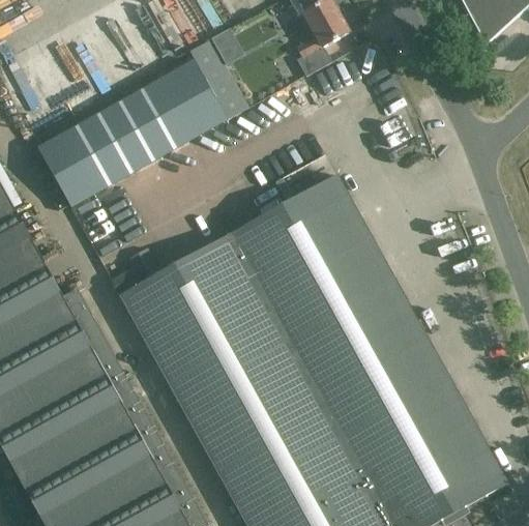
[(297,0),(303,10),(317,35),(296,47),(301,56),(296,59),(305,75),(331,59),(322,46),(348,31),(330,0),(297,0)]
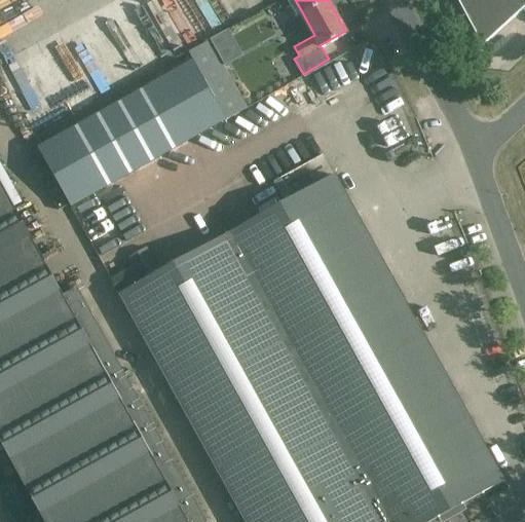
[(524,4),(524,0),(456,0),(481,44),(524,4)]
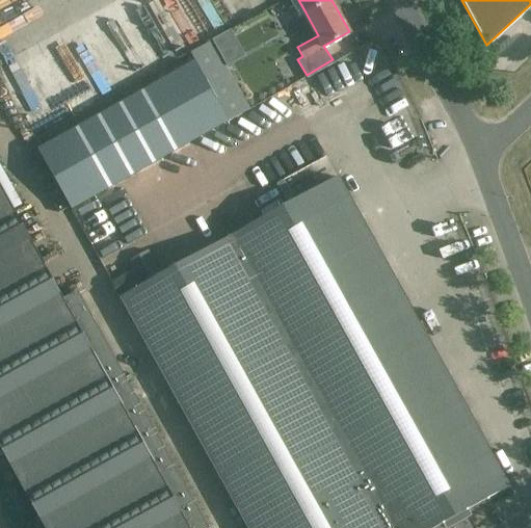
[(153,81),(37,147),(72,207),(228,120),(228,119),(194,58),(153,81)]
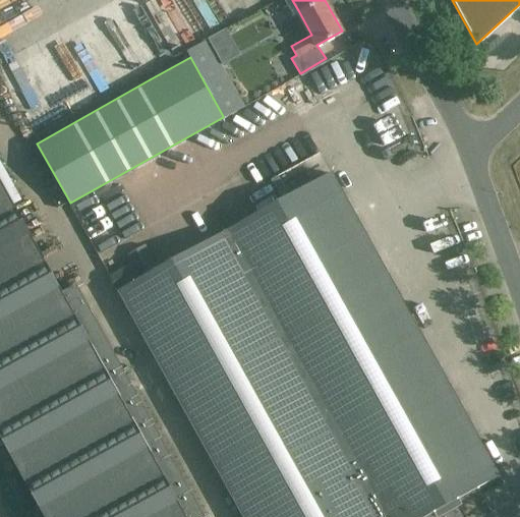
[(457,497),(499,473),(331,170),(117,289),(243,516),(419,516),(432,510),(436,516),(441,516),(444,516),(458,509),(460,502),(457,497)]
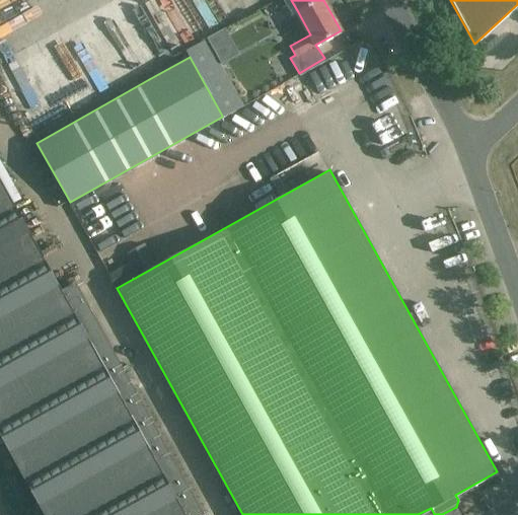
[(61,290),(0,178),(0,442),(3,440),(45,514),(201,514),(204,514),(75,282),(61,290)]
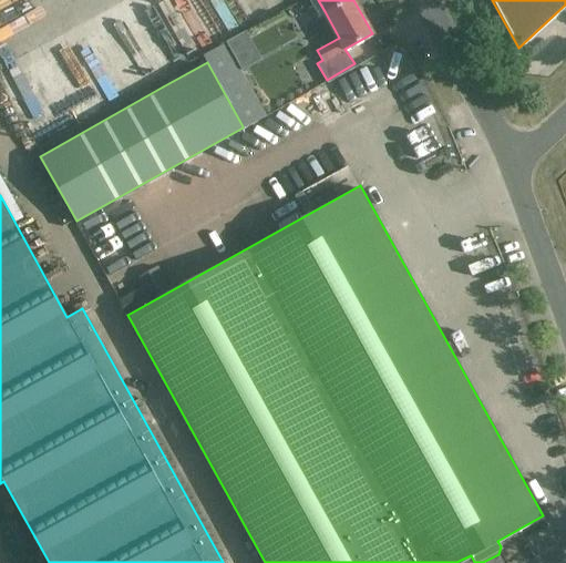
[(148,298),(141,285),(119,298),(126,311),(148,298)]
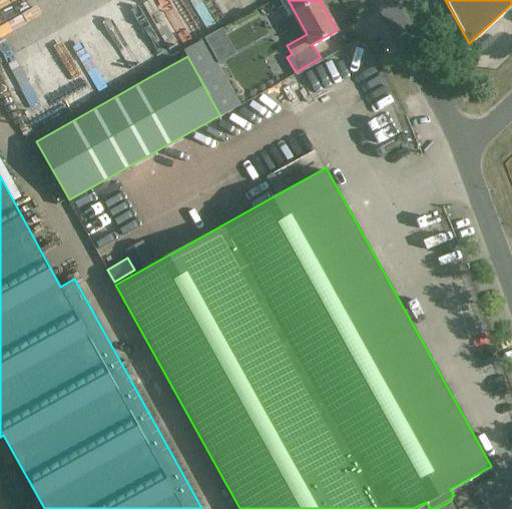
[(14,460),(2,439),(0,440),(0,455),(5,465),(14,460)]
